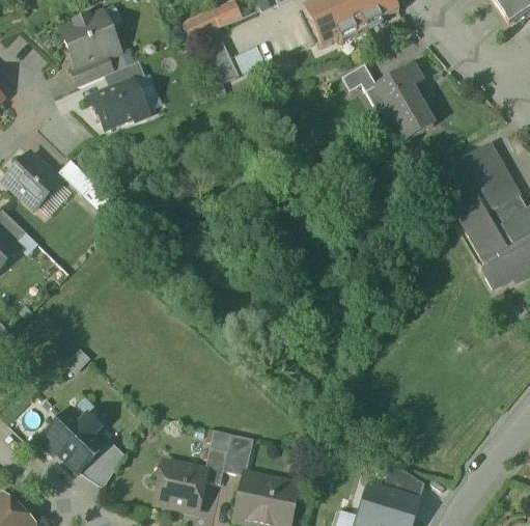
[(206,0),(193,5),(198,19),(228,6),(225,0),(206,0)]
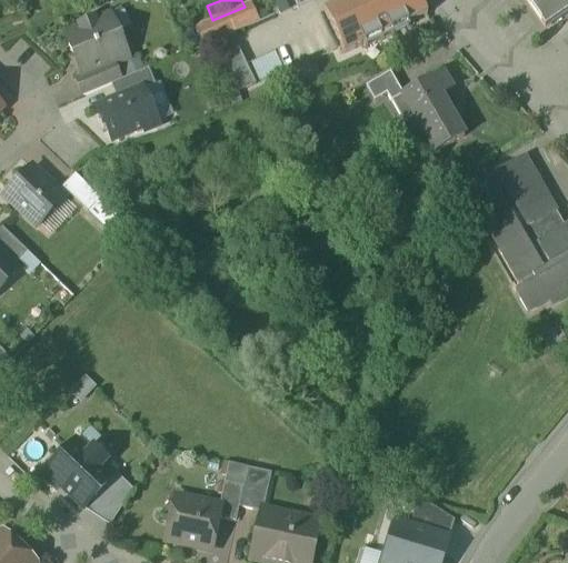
[(342,0),(324,9),(344,51),(427,12),(421,0),(342,0)]
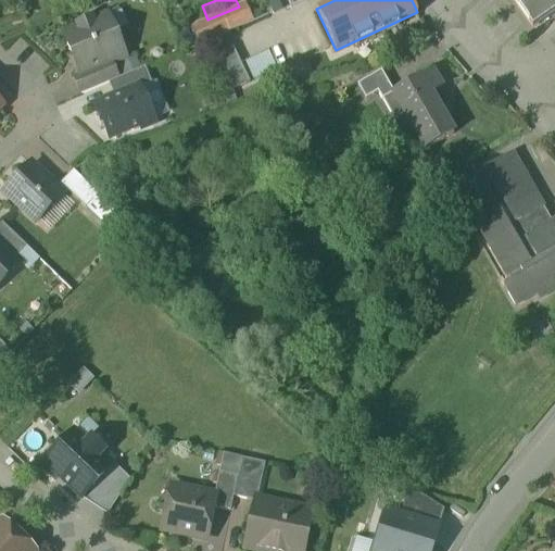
[(525,0),(540,22),(554,11),(554,0),(525,0)]
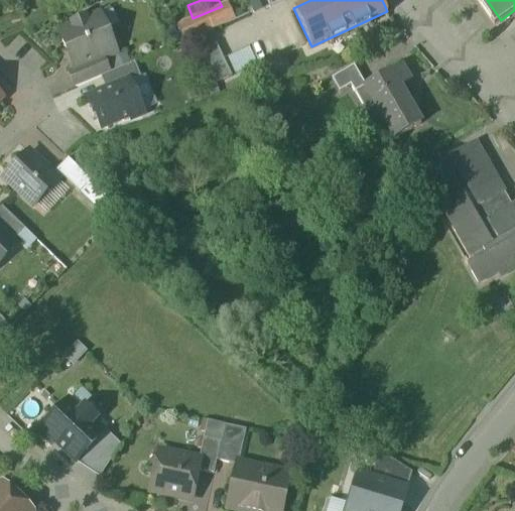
[(96,14),(60,29),(76,66),(77,67),(104,54),(117,48),(107,26),(102,28),(96,14)]
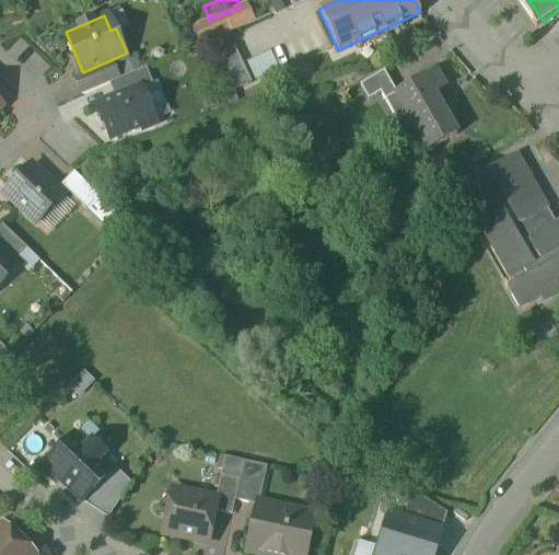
[(277,69),(269,49),(240,60),(234,45),(217,51),(231,88),(277,69)]
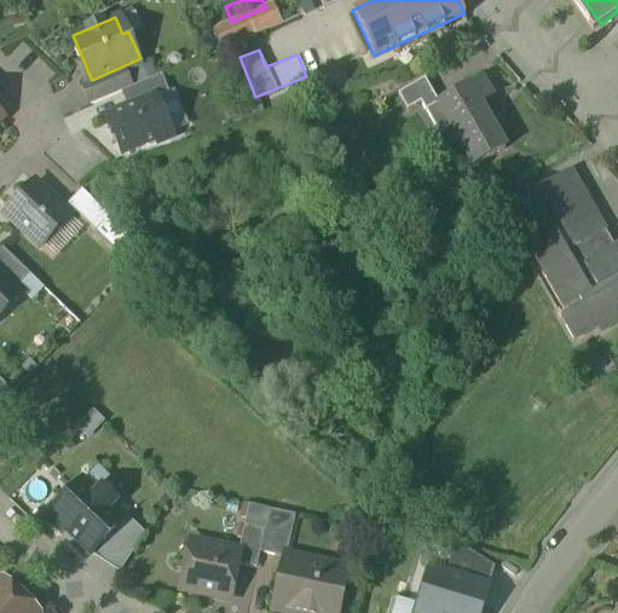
[(125,65),(92,80),(91,79),(85,81),(93,100),(122,88),(133,84),(125,65)]
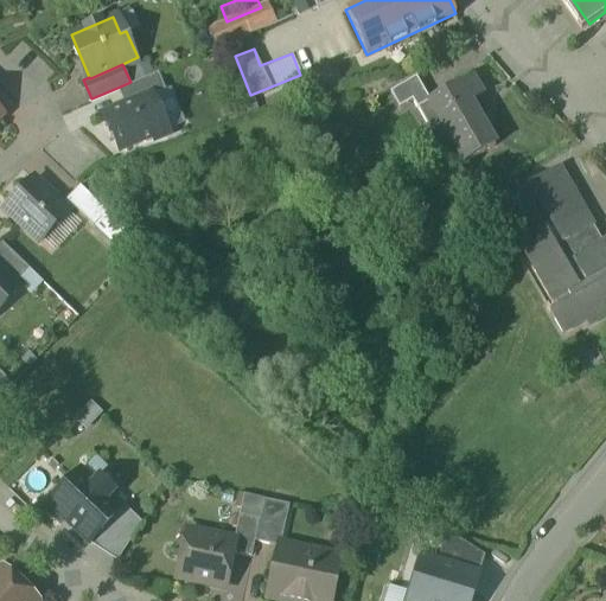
[(131,82),(120,87),(127,102),(153,91),(154,93),(167,87),(160,70),(131,82)]
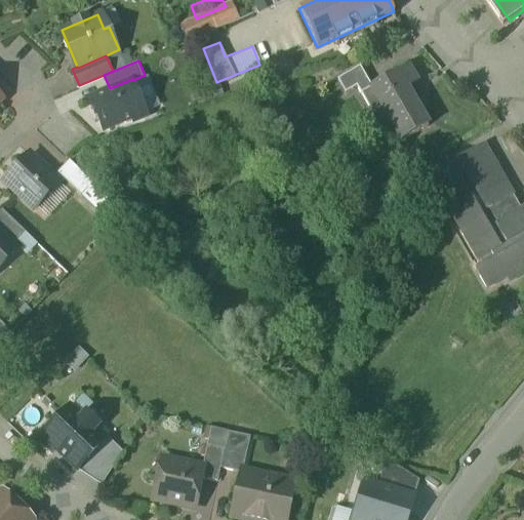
[(361,65),(339,78),(347,91),(358,84),(363,93),(370,89),(369,87),(373,85),(361,65)]
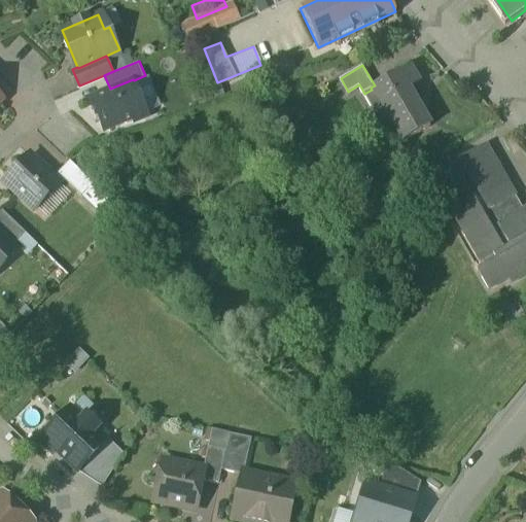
[(375,85),(371,88),(372,90),(379,102),(381,101),(405,140),(431,125),(409,87),(420,80),(411,65),(375,85)]
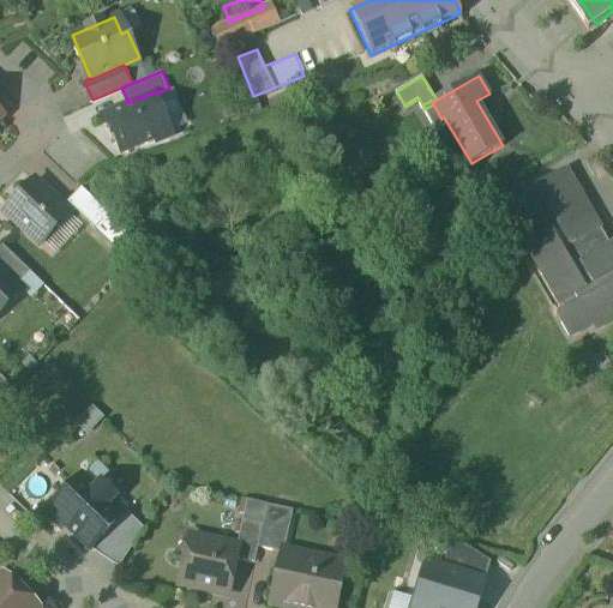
[(128,103),(104,114),(114,134),(115,134),(121,148),(173,132),(156,94),(155,92),(128,103)]
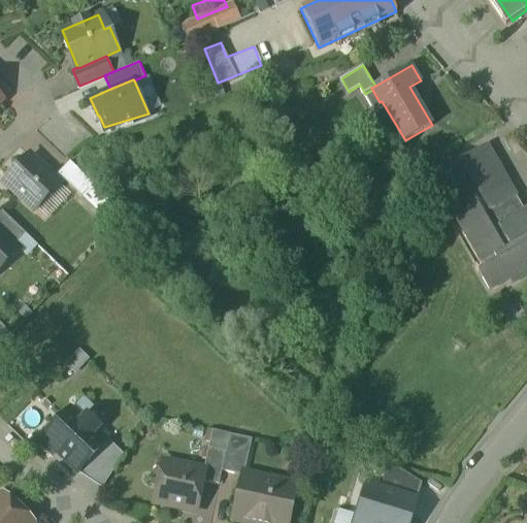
[(526,207),(525,208),(488,144),(453,164),(459,174),(439,186),(482,259),(484,258),(488,264),(480,268),(491,288),(511,276),(506,269),(521,261),(525,268),(526,267),(526,207)]
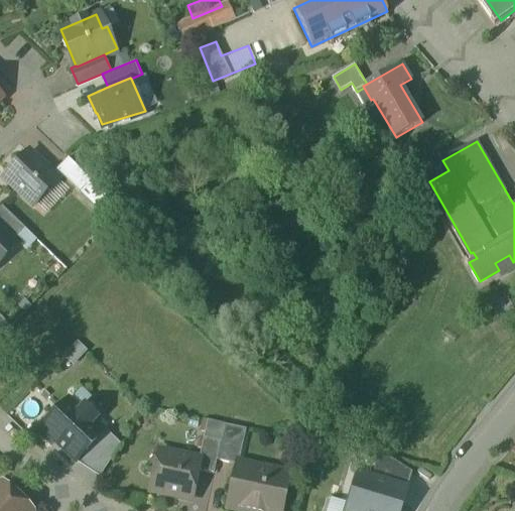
[(30,149),(6,175),(34,203),(59,177),(30,149)]
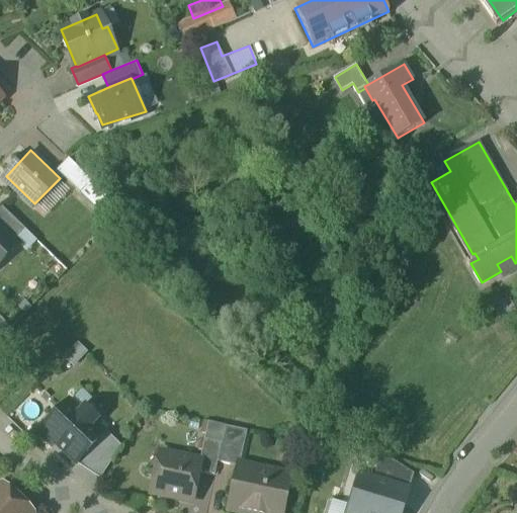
[(93,178),(70,156),(58,168),(81,190),(93,178)]
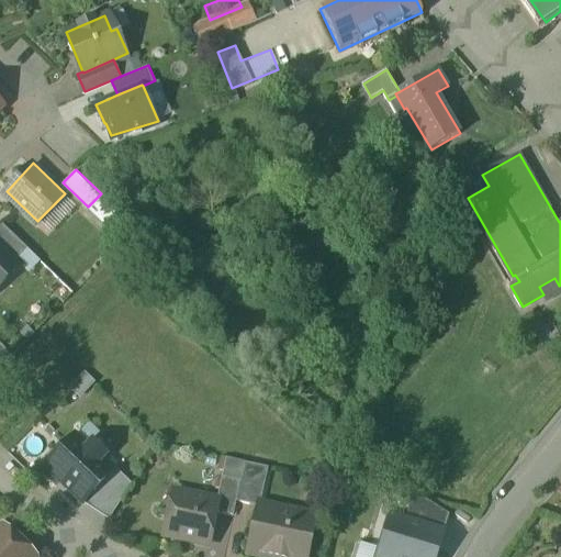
[(118,210),(101,193),(88,207),(105,223),(118,210)]
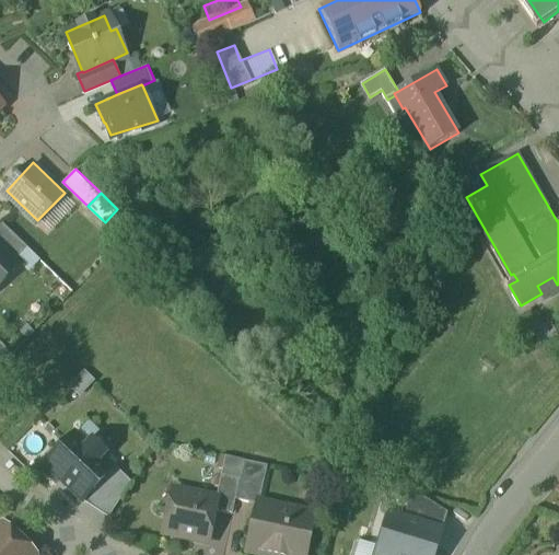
[(28,245),(3,221),(0,223),(0,241),(6,246),(4,249),(12,255),(19,255),(28,245)]
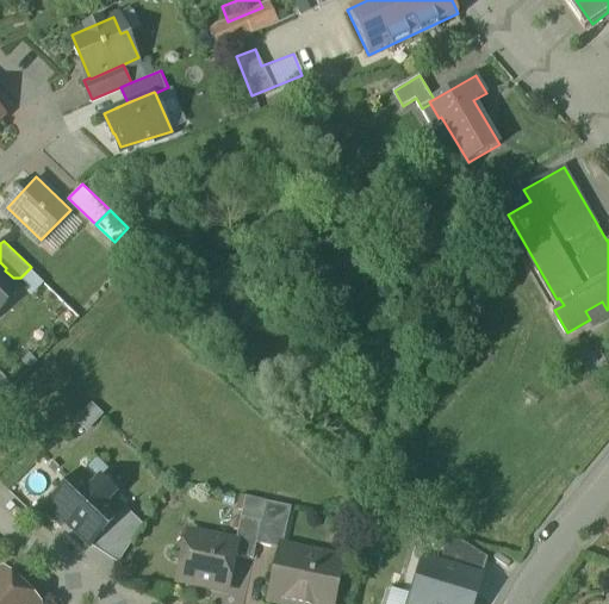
[(48,508),(88,546),(119,511),(79,474),(48,508)]
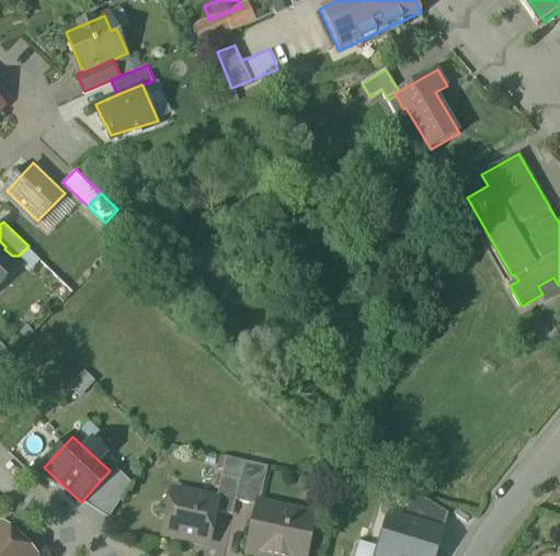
[(269,464),(246,458),(241,477),(237,498),(259,502),(259,501),(261,501),(269,464)]
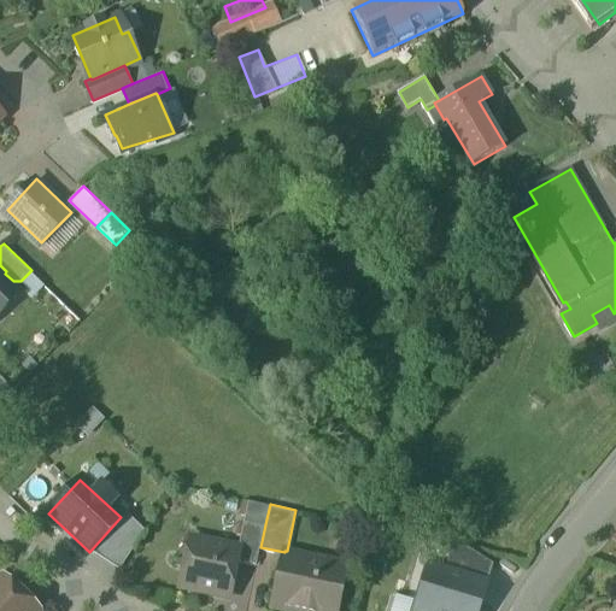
[(265,524),(245,520),(240,546),(241,547),(239,558),(257,562),(260,547),(265,524)]
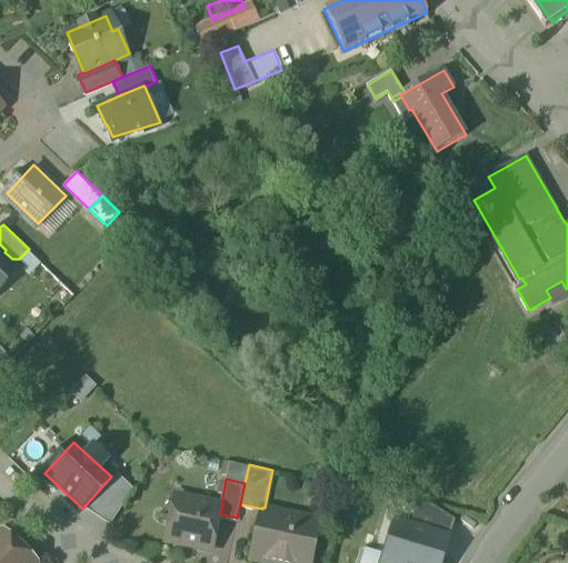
[(221,503),(182,495),(179,514),(172,513),(167,538),(212,546),(220,514),(222,504),(221,503)]
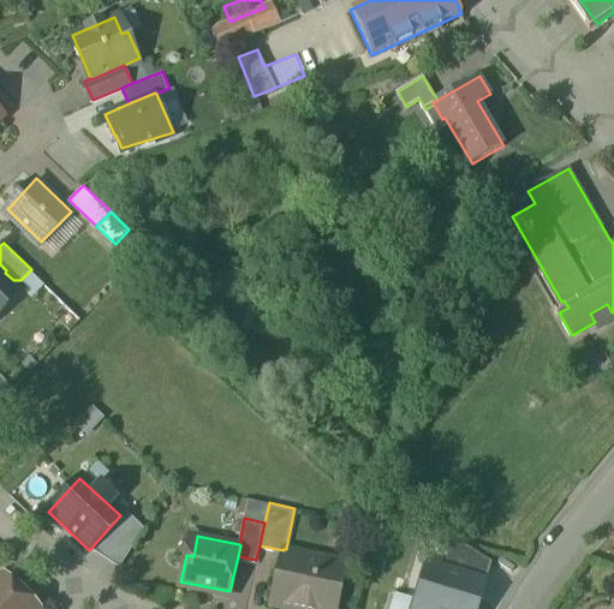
[(394,608),(476,608),(481,596),(502,602),(514,562),(446,543),(441,561),(412,553),(394,608)]
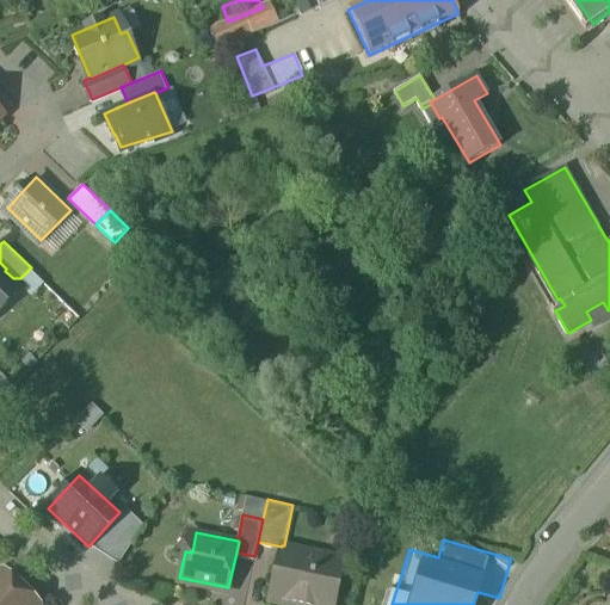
[(284,545),(282,545),(282,547),(271,597),(294,602),(294,599),(321,604),(330,604),(340,557),(284,545)]
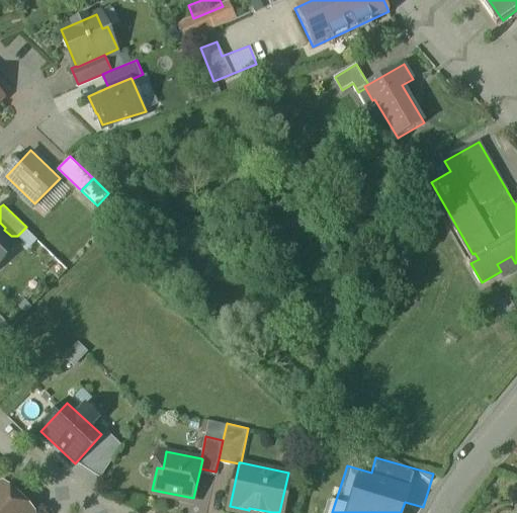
[(30,512),(31,511),(4,486),(0,485),(0,512),(30,512)]
